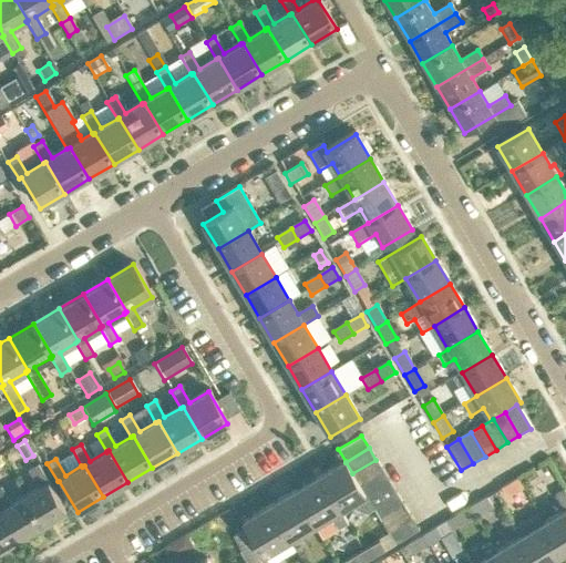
[(360,485),(383,471),(376,460),(352,473),(360,485)]
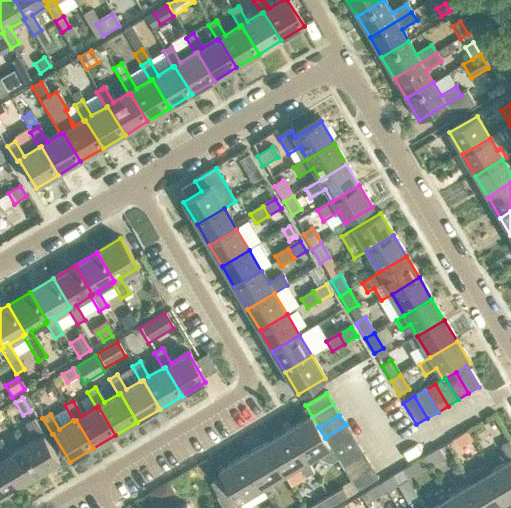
[(329,466),(338,461),(337,459),(331,449),(325,438),(318,427),(312,417),(312,416),(288,430),(307,461),(312,457),(329,466)]
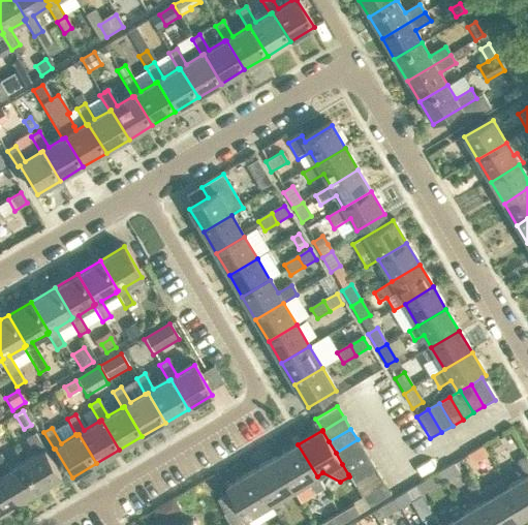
[(35,454),(22,461),(38,489),(60,476),(34,434),(26,439),(35,454)]
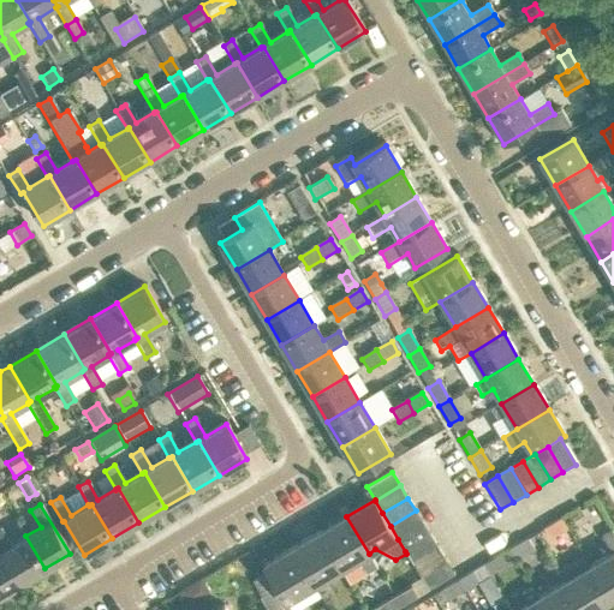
[(423,524),(416,510),(391,526),(398,539),(423,524)]
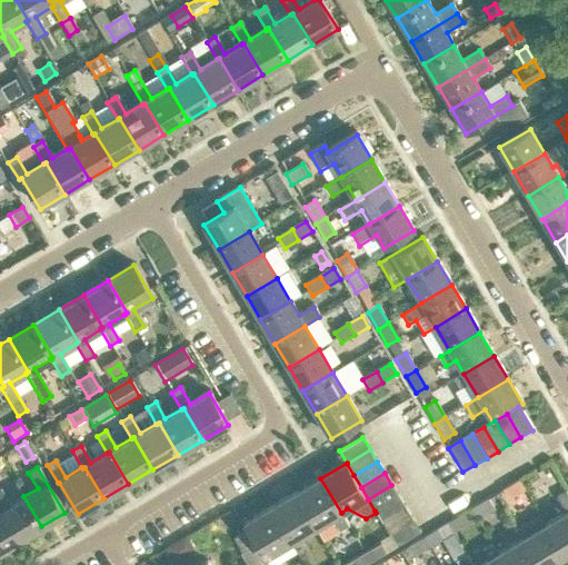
[(320,478),(296,494),(316,527),(330,518),(338,532),(347,526),(340,513),(341,513),(320,478)]
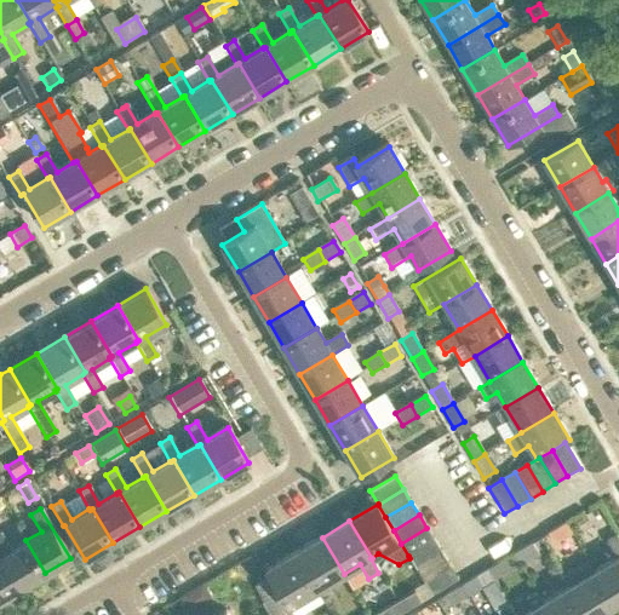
[(555,546),(572,535),(565,523),(548,534),(555,546)]
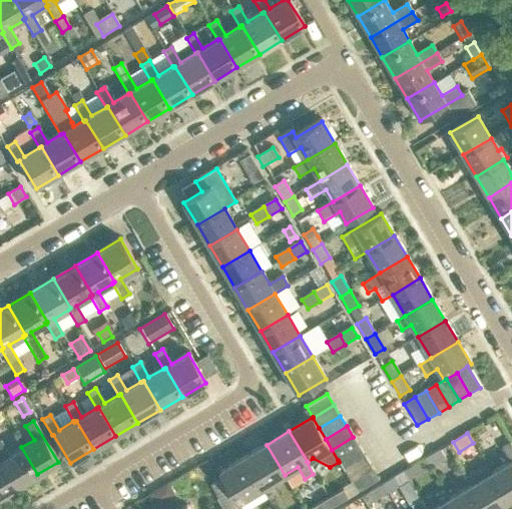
[(359,448),(353,437),(332,450),(338,460),(359,448)]
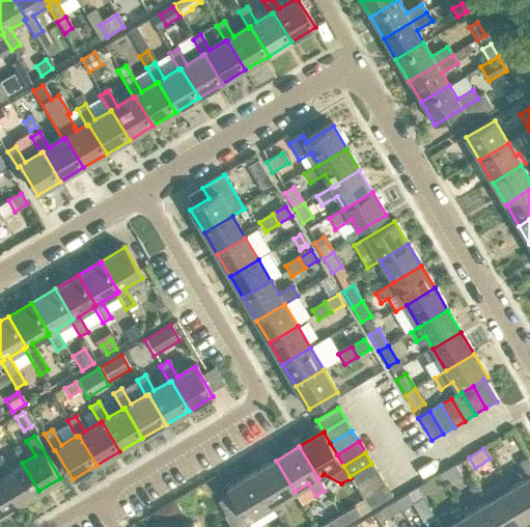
[(38,491),(22,463),(9,470),(1,455),(0,456),(0,475),(18,503),(38,491)]
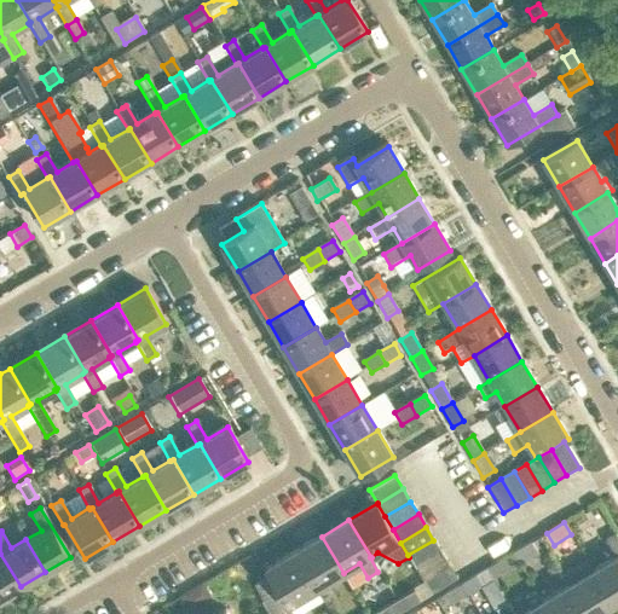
[(614,559),(593,572),(612,604),(617,601),(617,538),(616,534),(605,542),(614,559)]
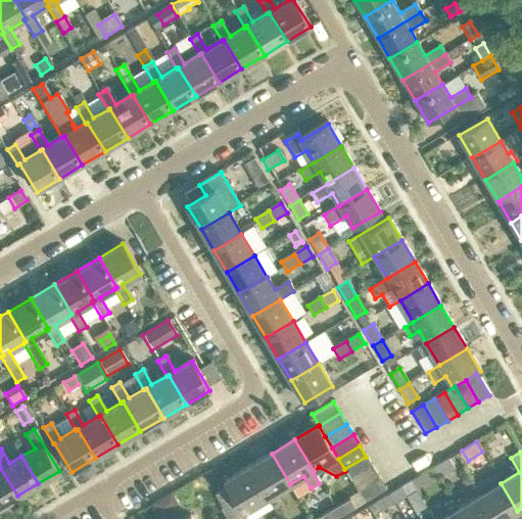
[(267,499),(290,484),(272,454),(248,467),(267,499)]
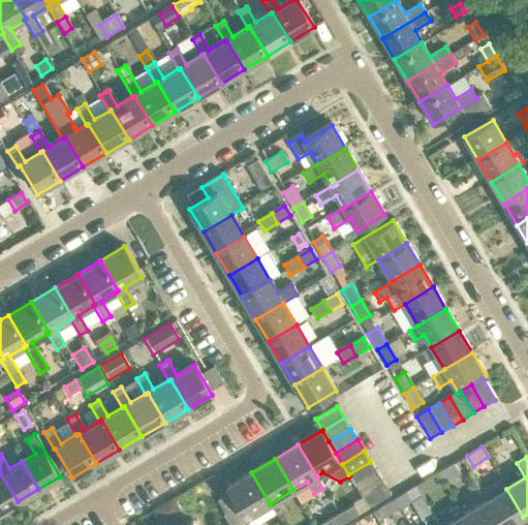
[(377,472),(370,462),(348,474),(349,476),(354,486),(377,472)]
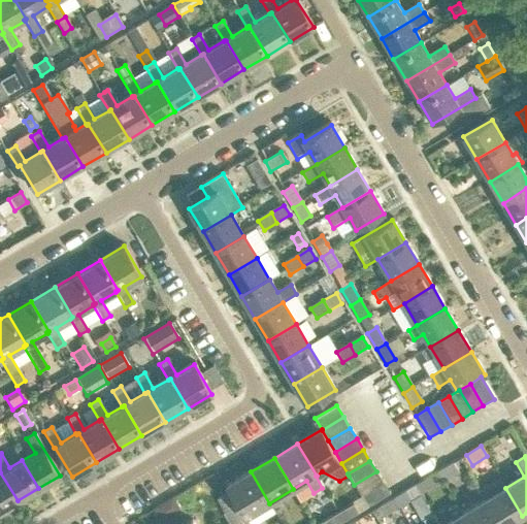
[(452,463),(436,472),(442,483),(458,472),(452,463)]
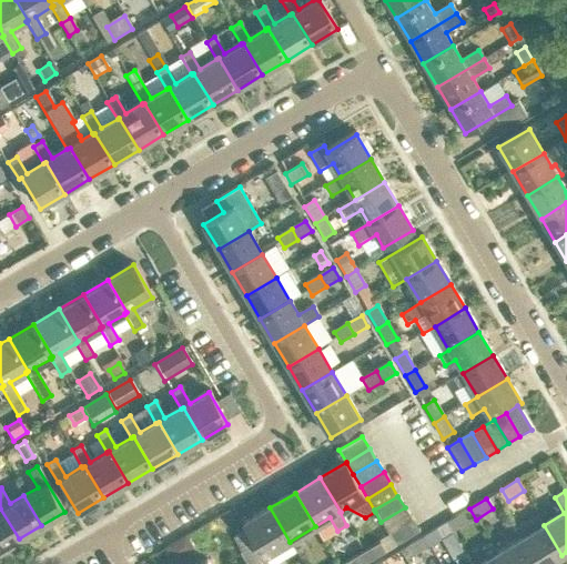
[(264,557),(290,542),(270,507),(244,523),(264,557)]
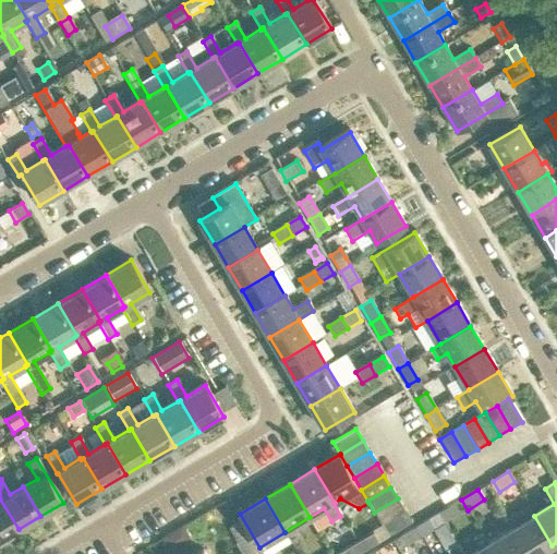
[(404,510),(398,498),(374,513),(382,525),(404,510)]
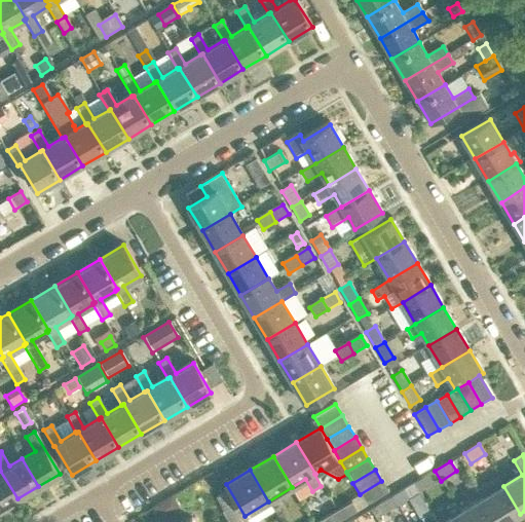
[(0,509),(17,498),(0,471),(0,509)]
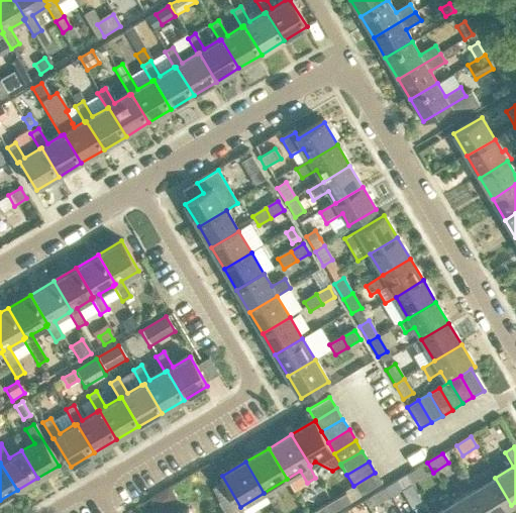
[(418,481),(433,473),(427,463),(413,472),(418,481)]
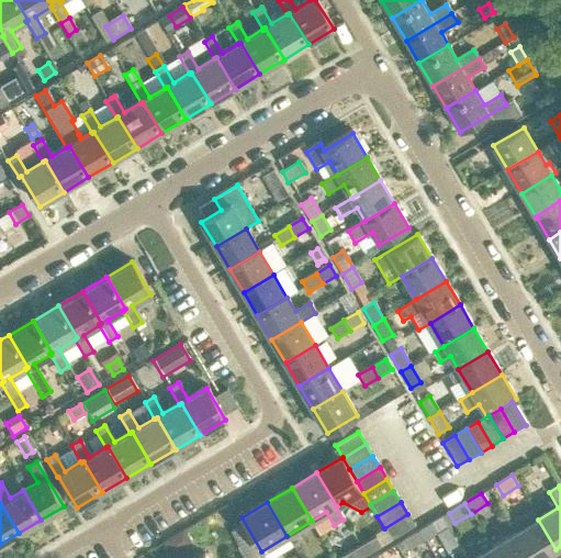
[(392,540),(415,526),(407,514),(384,528),(392,540)]
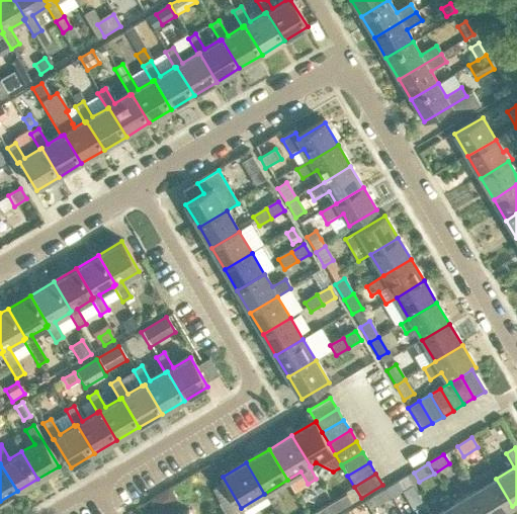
[(499,513),(512,506),(496,479),(475,491),(488,513),(499,513)]
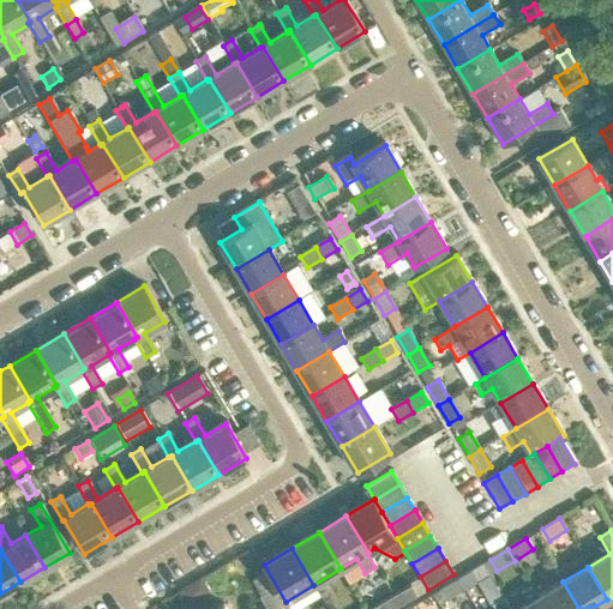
[(475,568),(456,580),(463,591),(482,580),(475,568)]
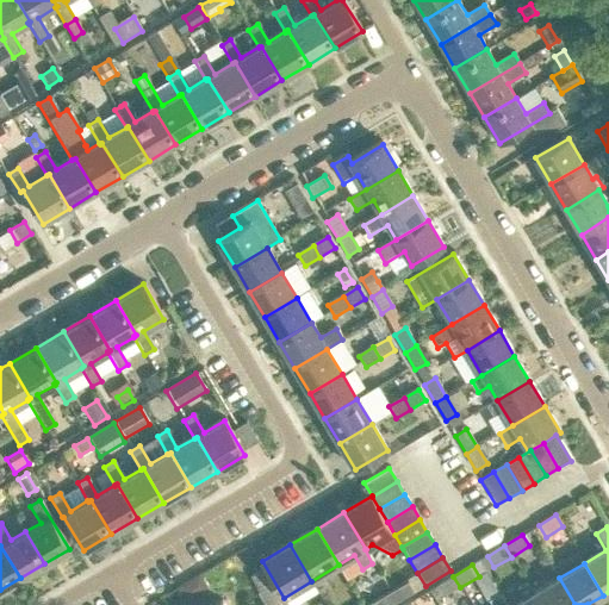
[(199,577),(180,588),(188,602),(207,591),(199,577)]
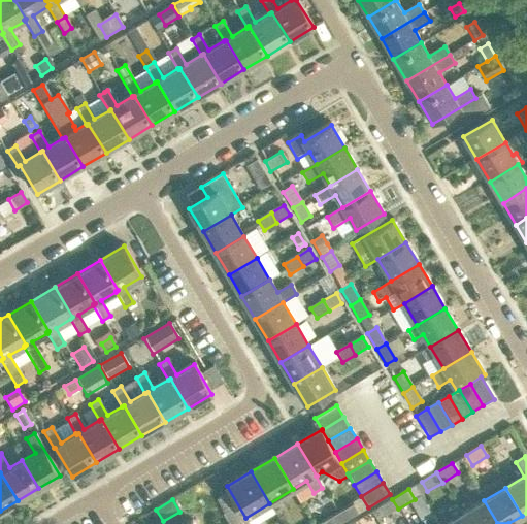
[(398,509),(392,499),(377,508),(384,518),(398,509)]
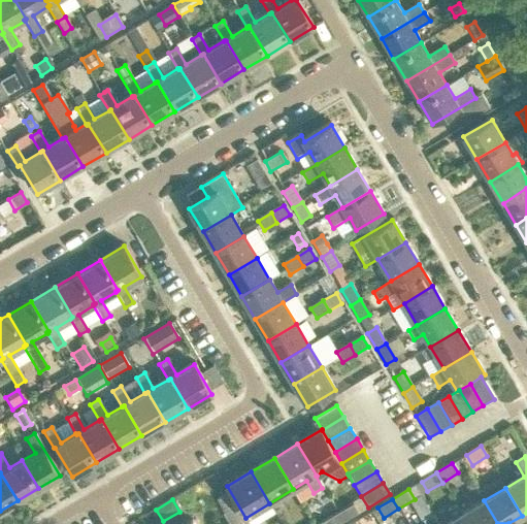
[(497,523),(484,500),(461,514),(467,523),(497,523)]
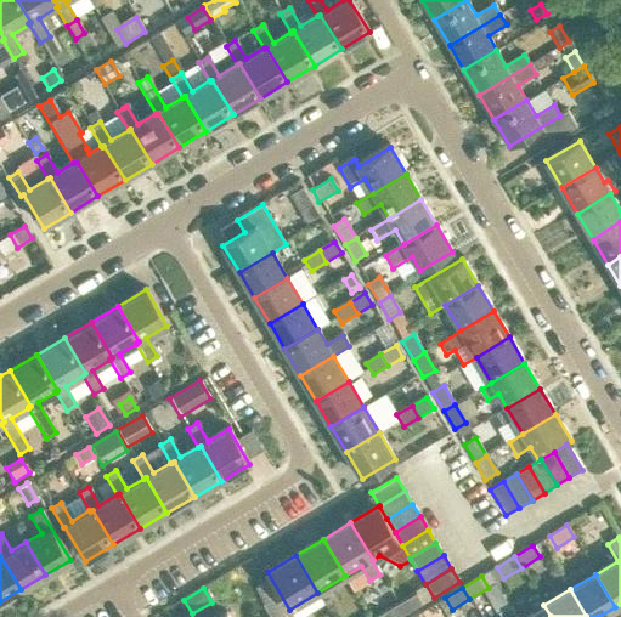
[(415,593),(399,603),(406,615),(422,605),(415,593)]
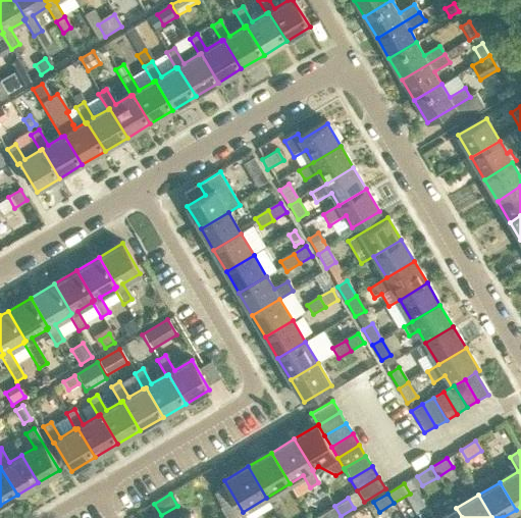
[(229,503),(219,509),(224,517),(238,517),(229,503)]
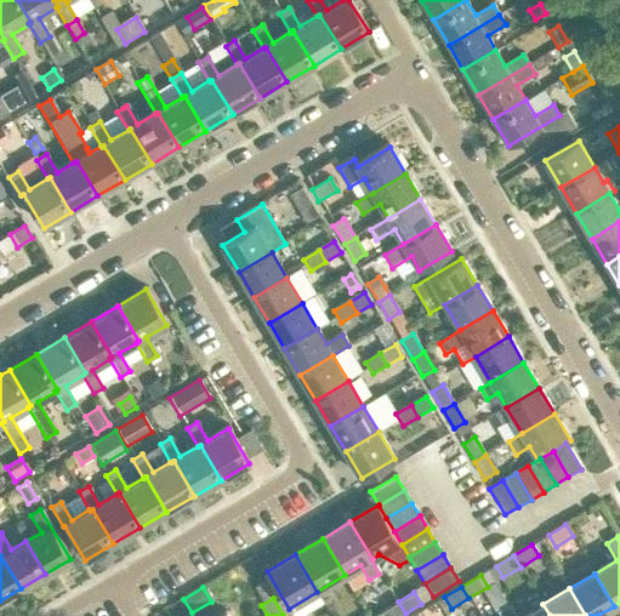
[(403,615),(405,614),(398,602),(379,614),(380,615),(403,615)]
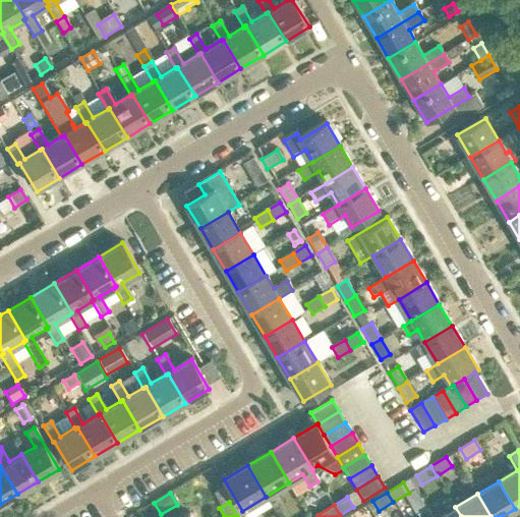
[(461,516),(455,507),(440,516),(461,516)]
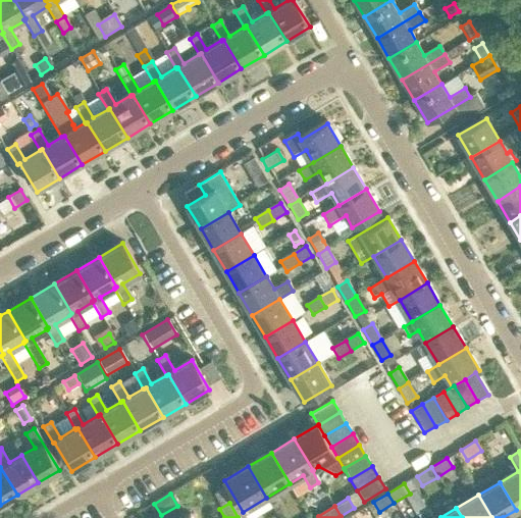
[(432,517),(427,509),(418,515),(419,517),(432,517)]
